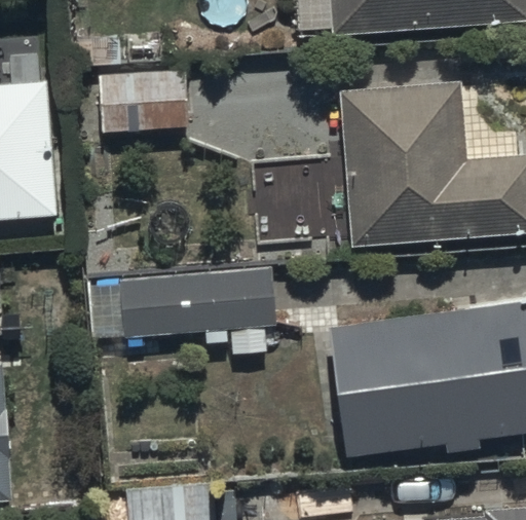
[(525,21),(525,0),(296,0),(299,31),(333,28),(333,36),(525,21)]
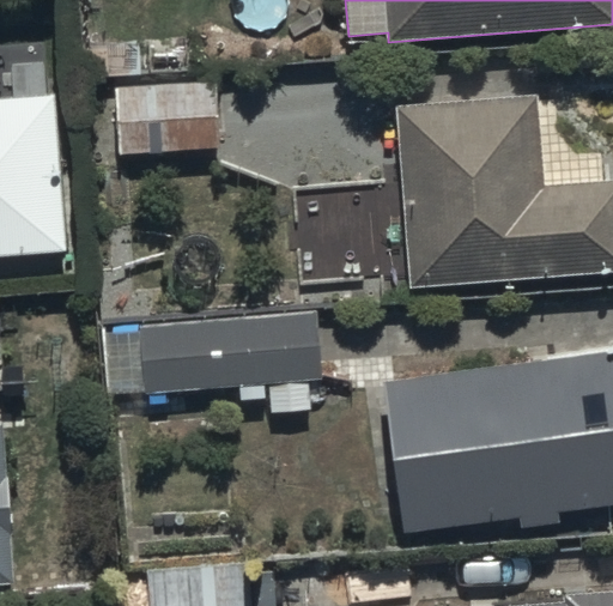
[(214,84),(115,89),(119,157),(219,151),(214,84)]
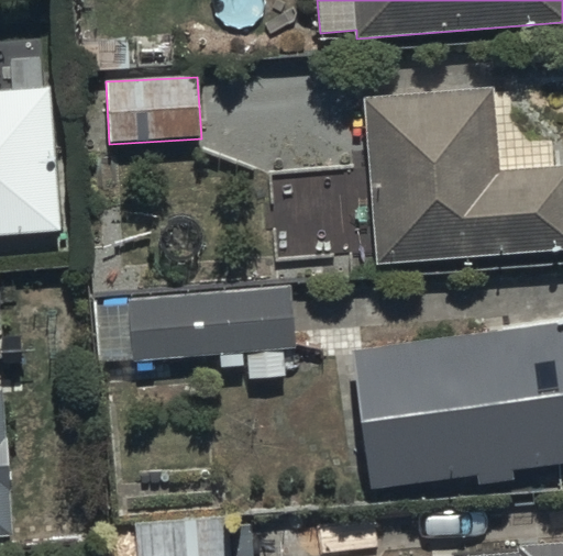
[(494,87),(364,97),(377,265),(562,249),(562,166),(500,171),(494,87)]
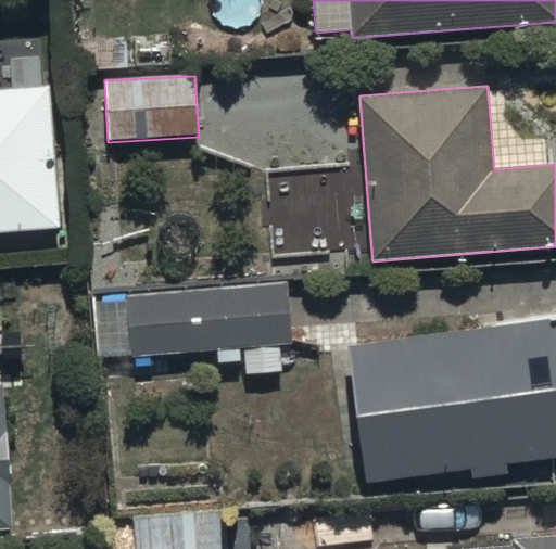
[(0,233),(59,229),(48,88),(0,91),(0,233)]
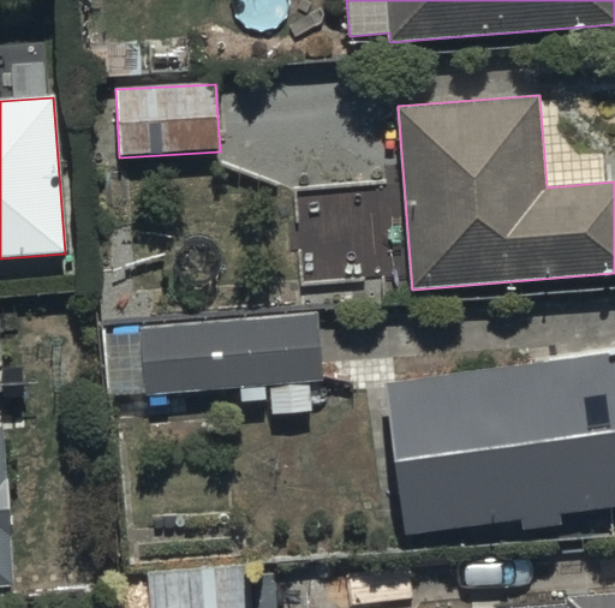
[(317,316),(139,329),(144,395),(322,382),(317,316)]
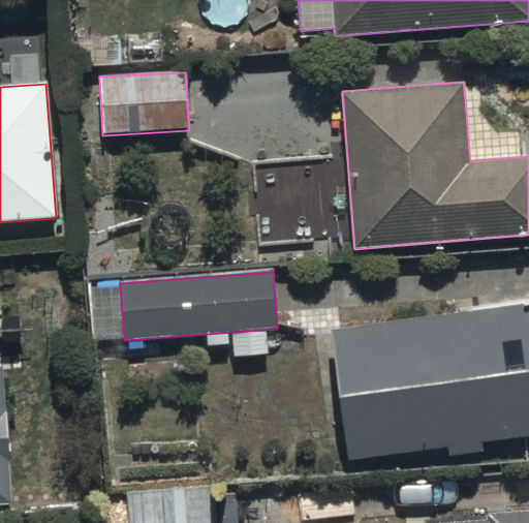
[(528,302),(329,330),(347,461),(447,448),(448,456),(483,451),(480,441),(528,434),(528,302)]
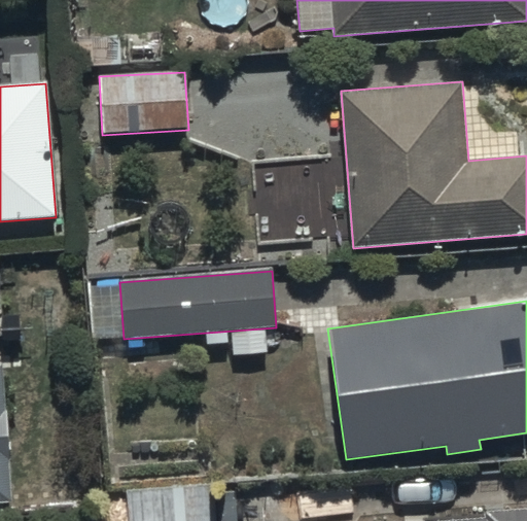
[(0,505),(14,504),(4,363),(0,363),(0,505)]
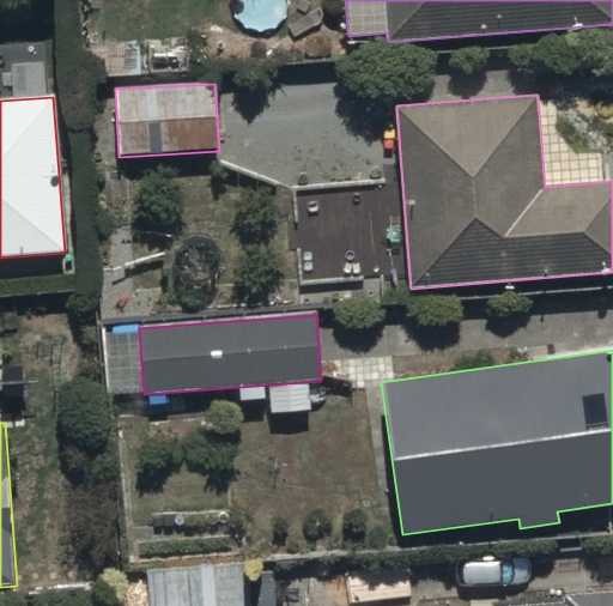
[(250,605),(248,567),(147,574),(150,605),(250,605)]
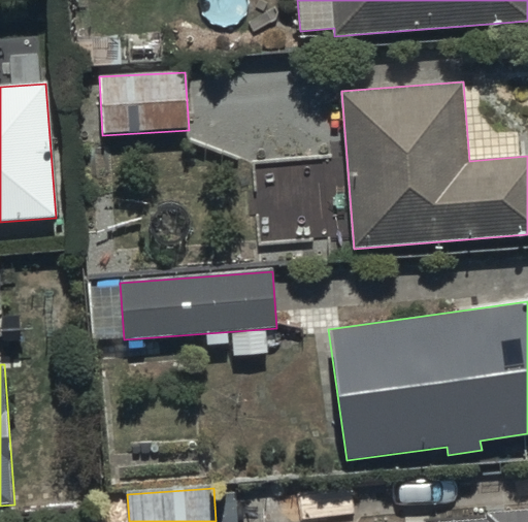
[(527,521),(527,510),(485,514),(485,519),(454,521),(527,521)]
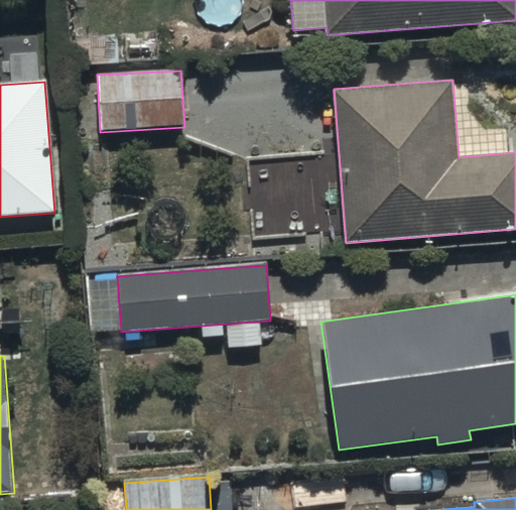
All buildings are outlined.
